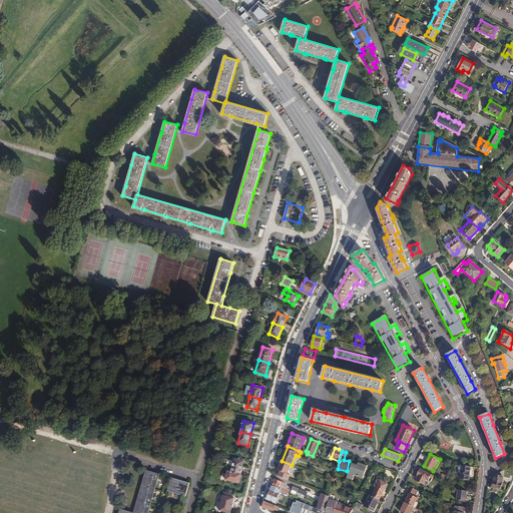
[(231,468),(241,470),(243,461),(233,459),(231,468)]
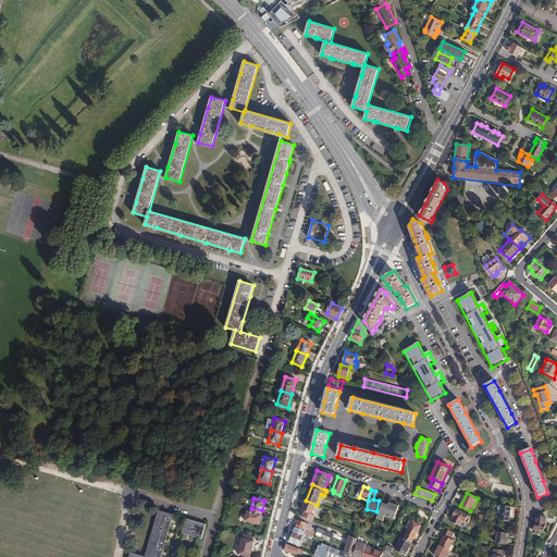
[(317,505),(306,500),(301,510),(312,515),(317,505)]
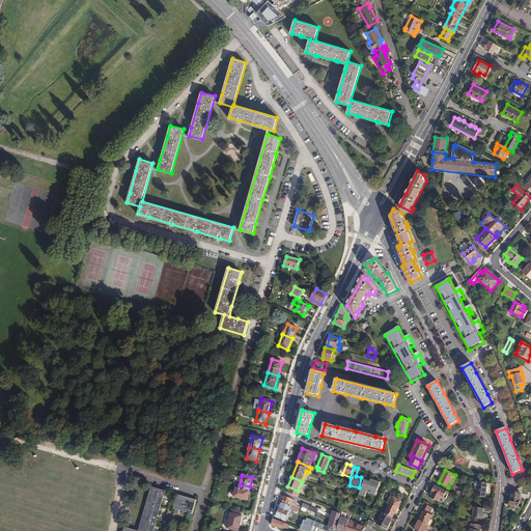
[(370,482),(364,480),(359,494),(365,496),(366,492),(375,495),(380,483),(371,480),(370,482)]
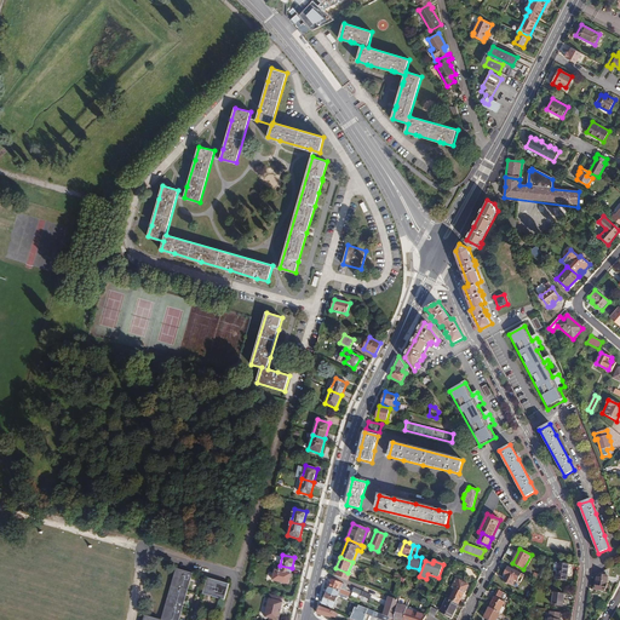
[(567,581),(569,564),(558,563),(557,572),(556,580),(567,581)]
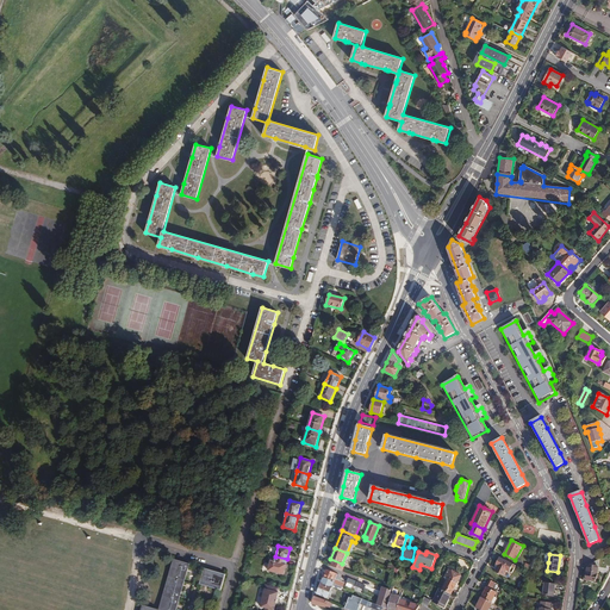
[(286,564),(287,559),(275,556),(274,561),(271,560),(268,571),(284,574),(287,565),(286,564)]
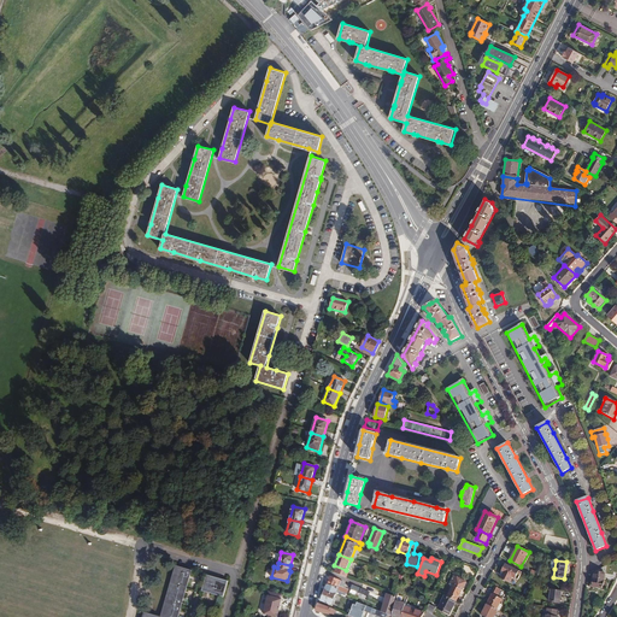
[(517,570),(507,565),(500,579),(510,583),(517,570)]
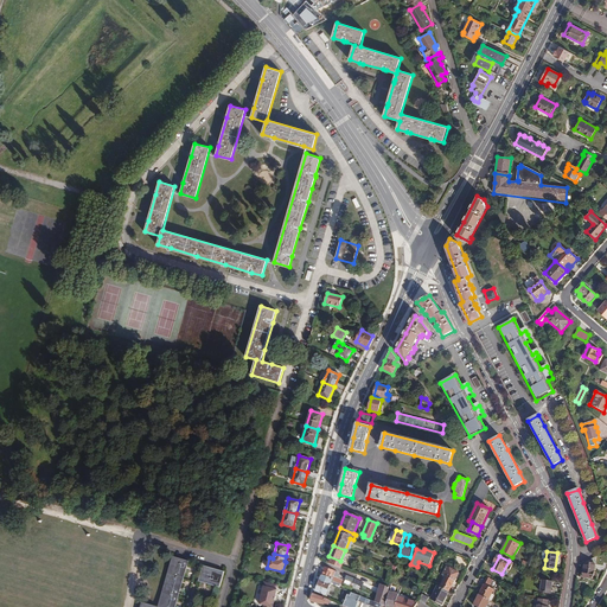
[(596,556),(586,563),(582,576),(593,579),(596,556)]
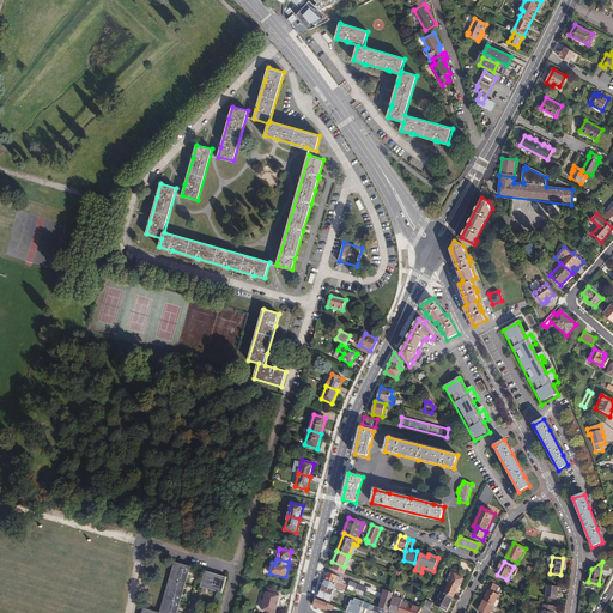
[(188,569),(189,566),(176,563),(161,612),(175,612),(178,604),(183,586),(188,569)]
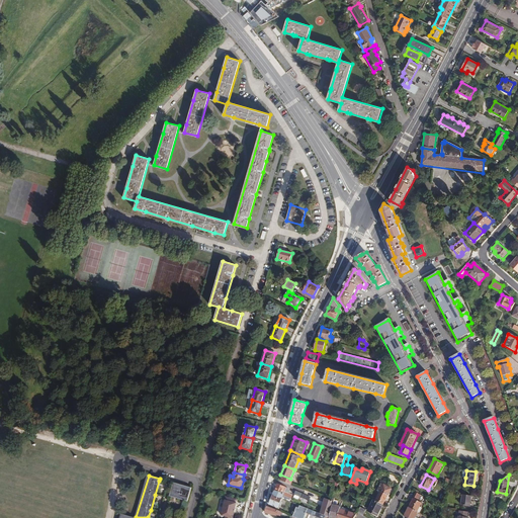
[(187,500),(191,489),(173,484),(170,495),(187,500)]
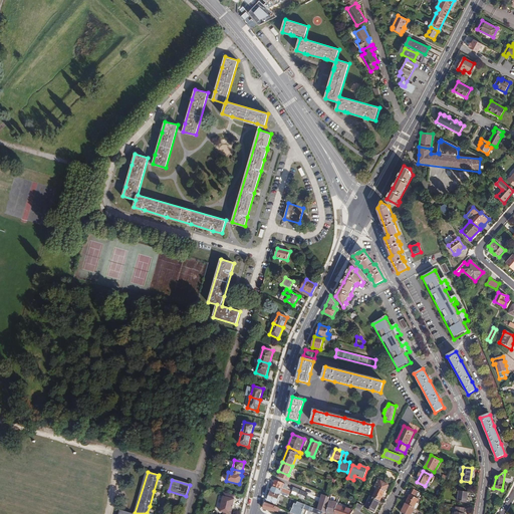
[(280,490),(283,483),(275,480),(272,487),(280,490)]
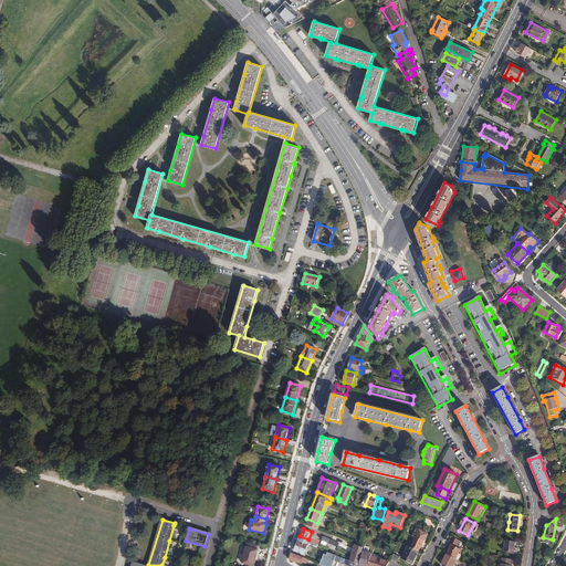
[(409,547),(418,552),(428,534),(419,530),(409,547)]
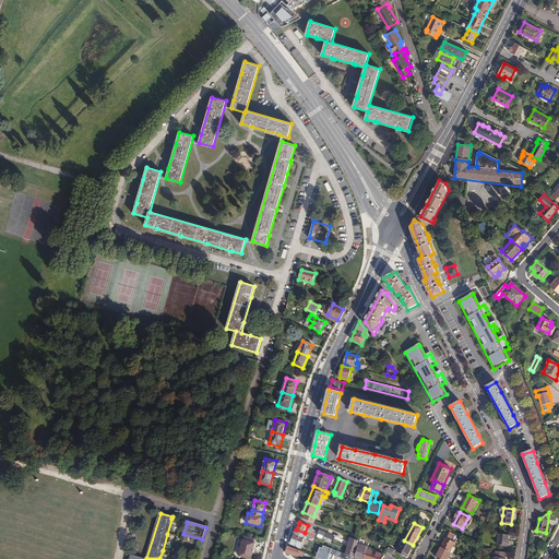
[(305,538),(307,539),(308,536),(314,538),(316,534),(312,533),(308,531),(307,534),(305,533),(296,530),(295,532),(292,531),(292,533),(294,534),(305,538)]
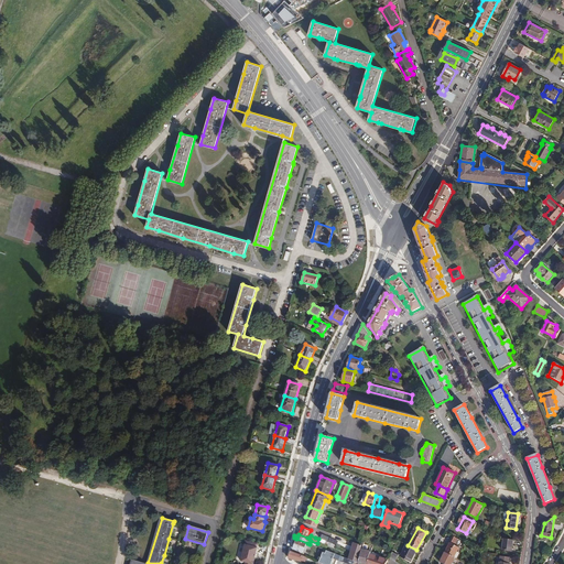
[(453,537),(445,552),(455,557),(459,549),(459,548),(462,541),(453,537)]
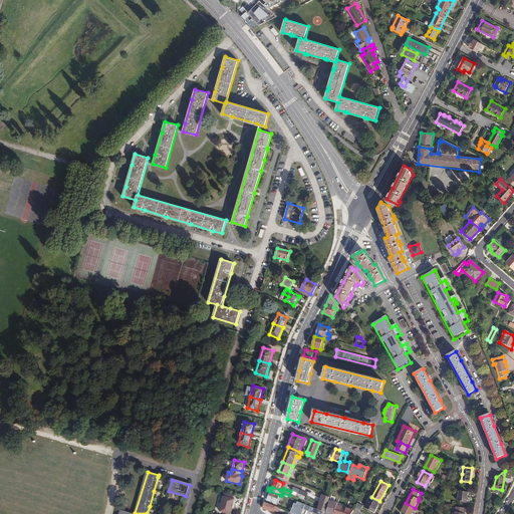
[(266,496),(265,501),(267,501),(267,500),(276,504),(280,495),(270,491),(268,496),(266,496)]
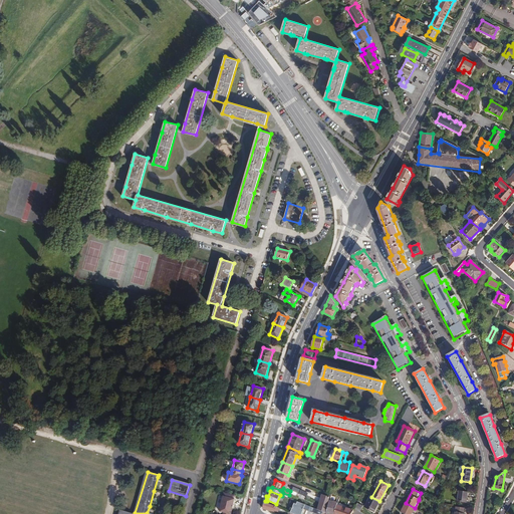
[(468,493),(459,492),(458,502),(467,503),(468,493)]
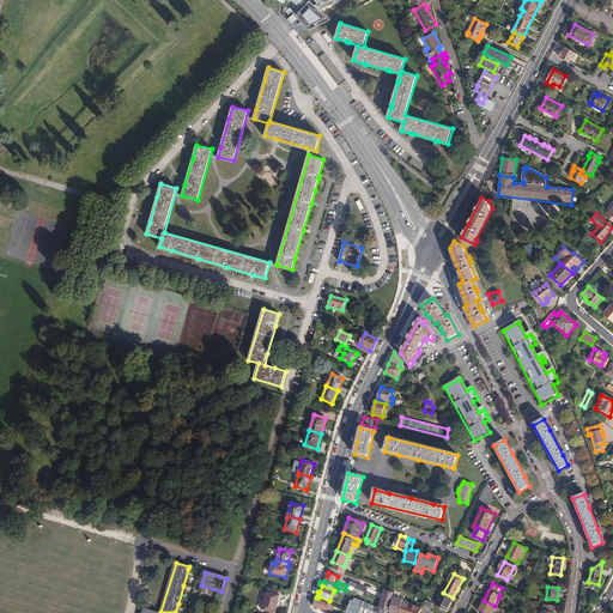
[(279,592),(267,588),(262,611),(266,612),(274,612),(277,608),(278,608),(279,602),(278,601),(279,596),(279,595),(279,592)]
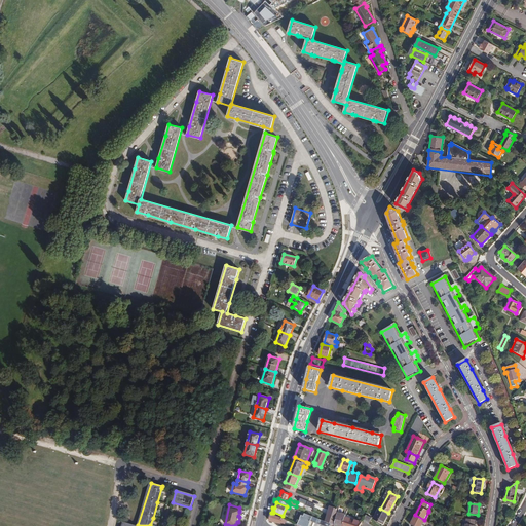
[(335,508),(330,505),(325,522),(334,525),(339,510),(336,509),(335,508)]
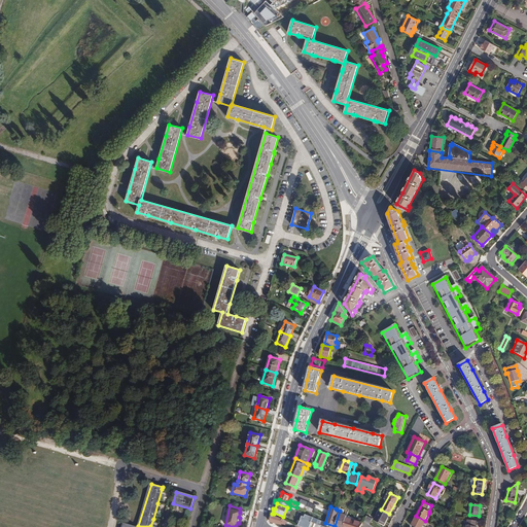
[(343,526),(346,518),(347,516),(343,515),(344,510),(340,508),(340,511),(335,526),(343,526)]
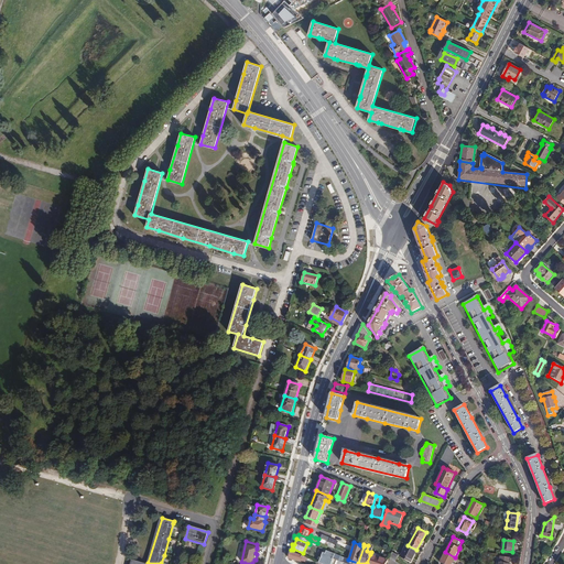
[(408,545),(407,544),(400,556),(411,562),(416,550),(408,545)]
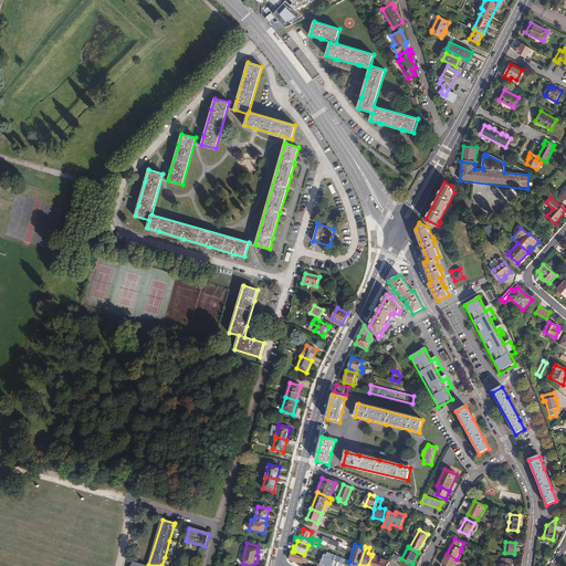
[(324,565),(359,565),(349,562),(347,561),(325,552),(320,564),(324,565)]
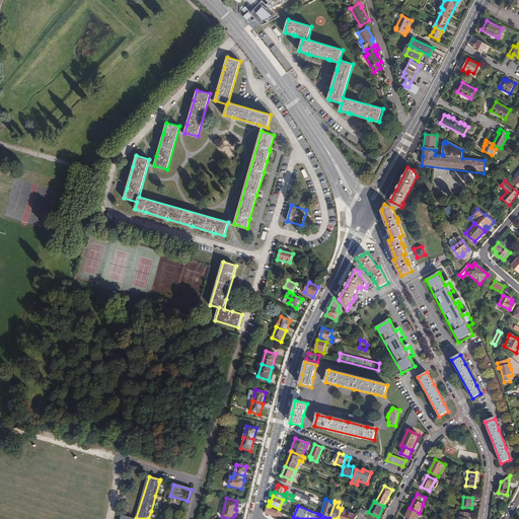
[(275,516),(280,517),(282,513),(268,508),(266,514),(275,516)]
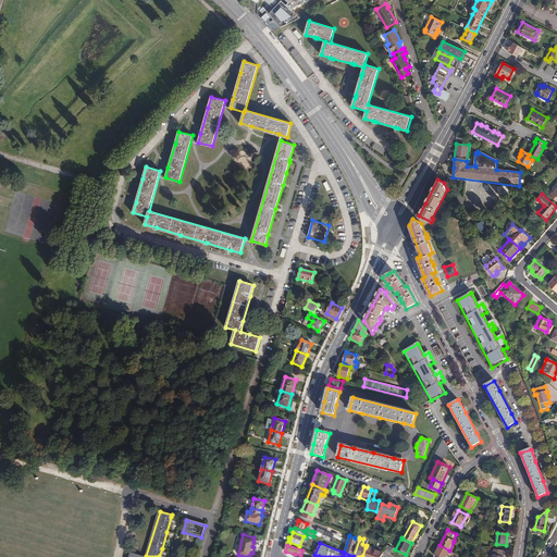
[(393,548),(387,545),(384,552),(391,555),(393,548)]
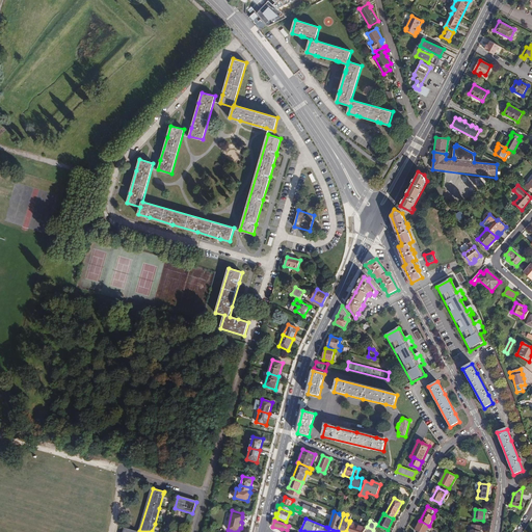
[(428,531),(427,531),(429,526),(420,521),(415,530),(418,531),(428,531)]
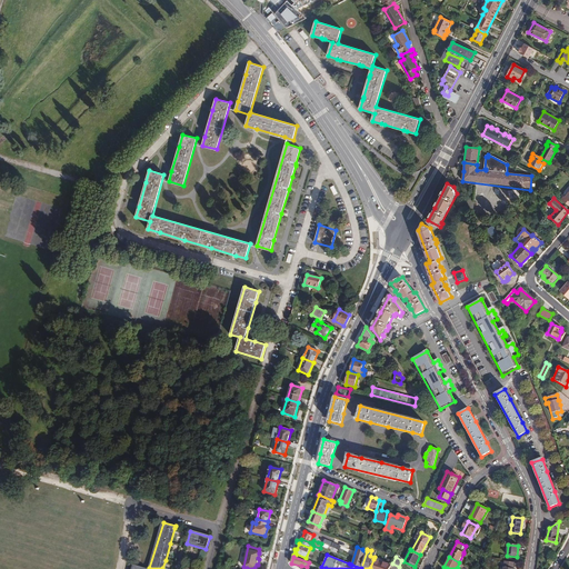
[(370,568),(389,568),(391,565),(373,559),(370,568)]
